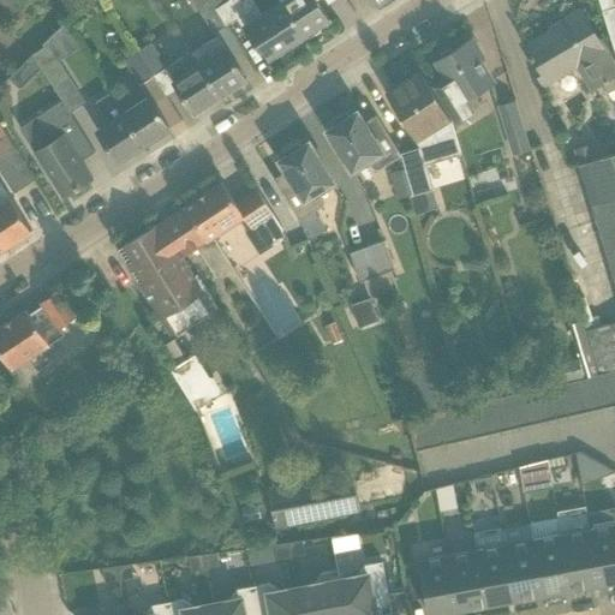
[(190,0),(213,35),(225,27),(208,0),(190,0)]
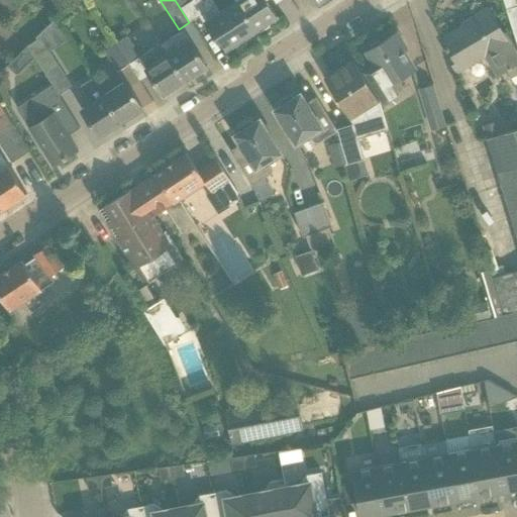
[(226,49),(254,31),(235,1),(217,12),(211,1),(198,9),(192,0),(175,0),(189,22),(201,15),(214,36),(217,35),(226,49)]
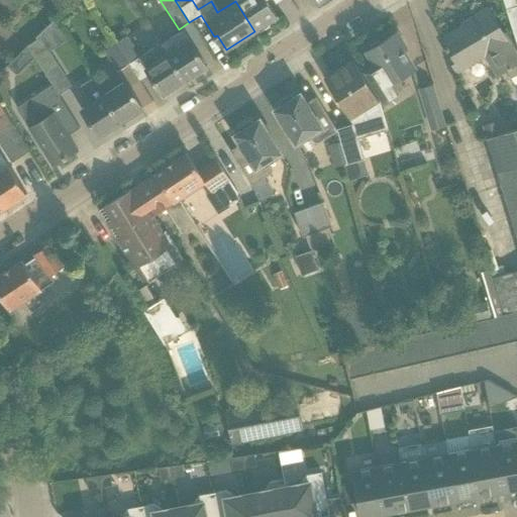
[(233,0),(235,1),(254,31),(256,30),(260,32),(268,27),(267,23),(277,17),(265,0),(272,0),(276,5),(282,0),(233,0)]
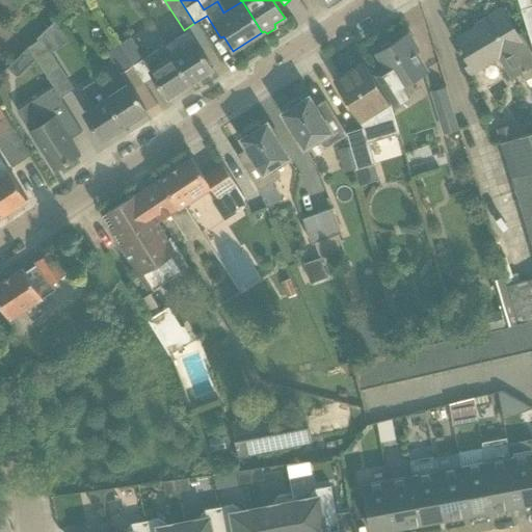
[(516,0),(519,8),(531,51),(531,1),(531,0),(516,0)]
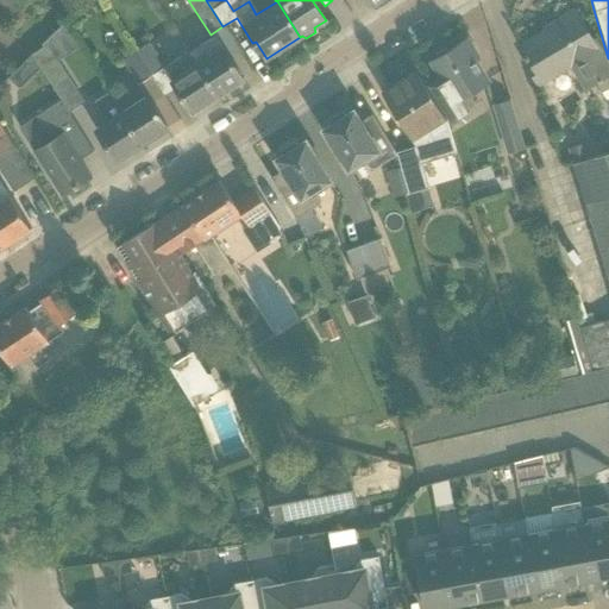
[(523,55),(526,58),(540,82),(569,64),(584,89),(596,82),(602,92),(608,88),(608,75),(608,74),(608,73),(608,68),(573,12),(557,22),(558,24),(521,46),(525,54),(523,55)]
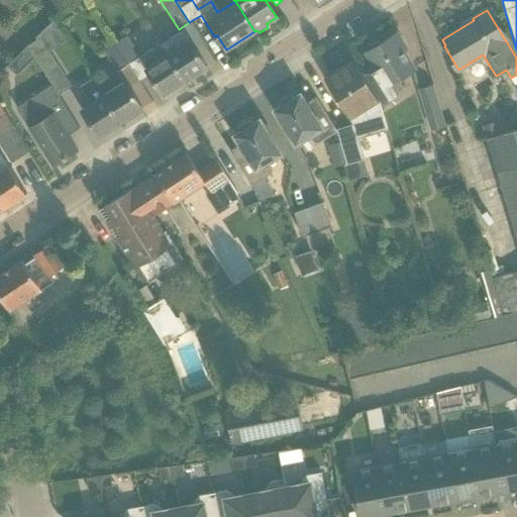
[(55,19),(26,46),(33,58),(52,86),(59,96),(72,87),(45,45),(64,34),(55,19)]
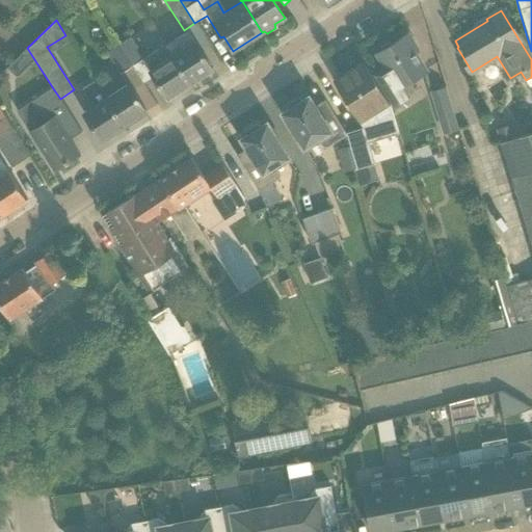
[(164,46),(189,83),(212,69),(194,41),(193,42),(186,31),(164,46)]
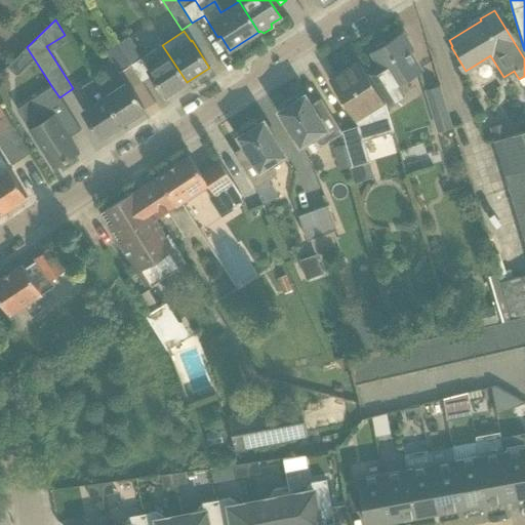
[(402,34),(371,53),(379,66),(368,73),(372,79),(390,106),(404,96),(397,85),(420,70),(408,50),(411,47),(402,34)]
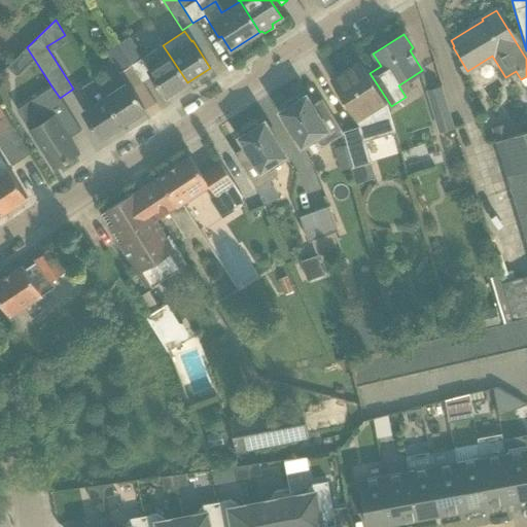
[(187,82),(163,45),(143,59),(129,37),(117,45),(141,83),(152,76),(165,97),(187,82)]
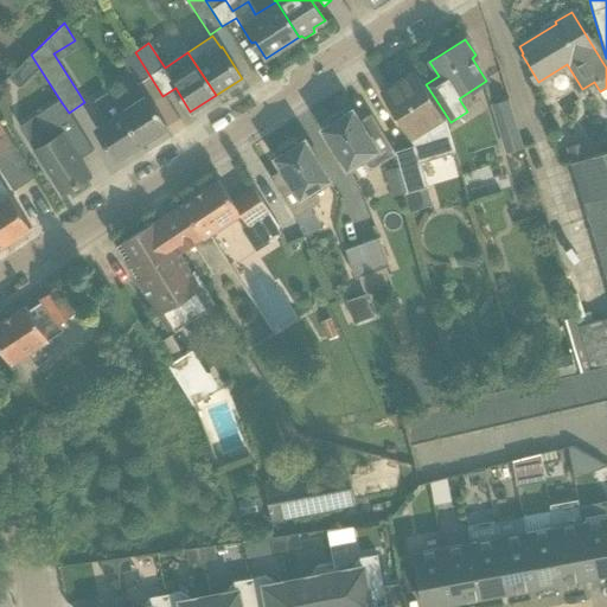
[(120,110),(141,144),(166,127),(151,103),(163,96),(135,52),(121,62),(142,96),(120,110)]
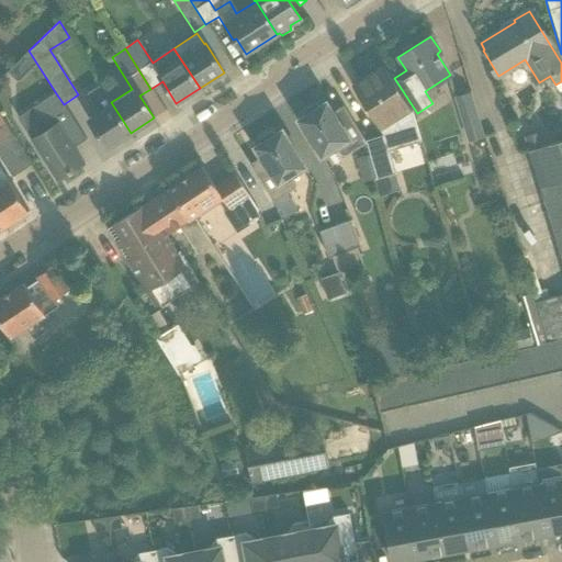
[(36,63),(29,51),(7,72),(18,82),(36,63)]
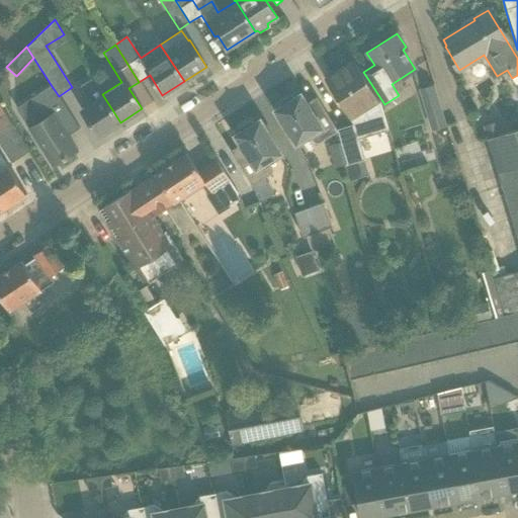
[(324,79),(335,96),(350,120),(356,115),(368,126),(383,116),(379,101),(353,61),(324,79)]
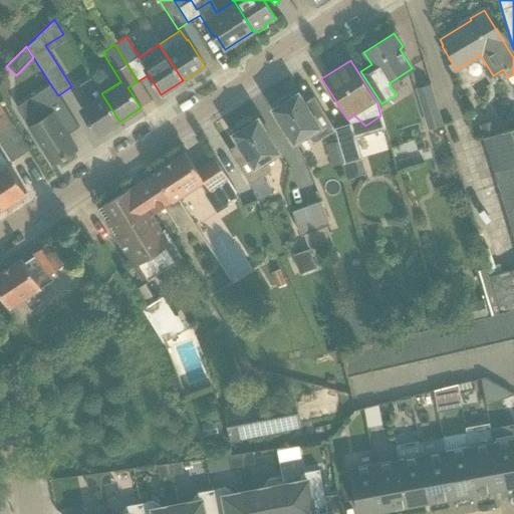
[(119,121),(101,93),(91,78),(78,86),(88,102),(79,107),(97,136),(119,121)]
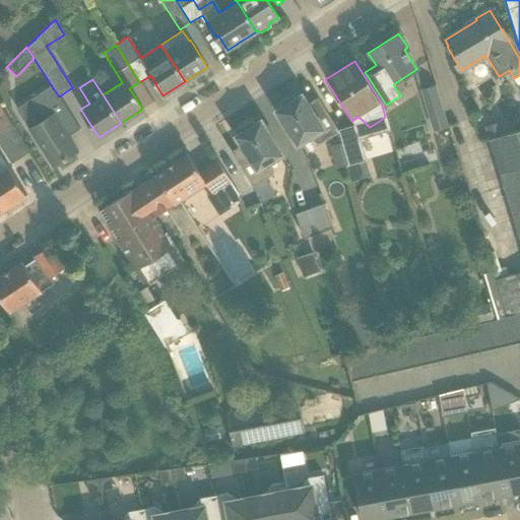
[(435,84),(418,89),(432,132),(447,127),(435,84)]
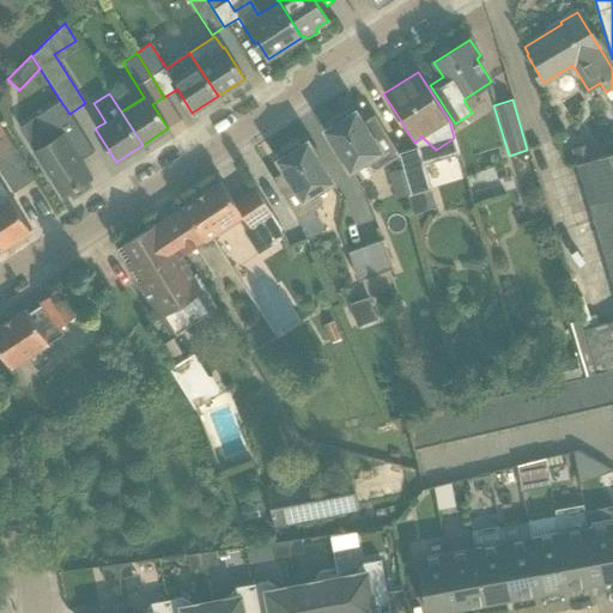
[(19,128),(62,196),(91,178),(80,161),(93,152),(70,114),(61,102),(19,128)]
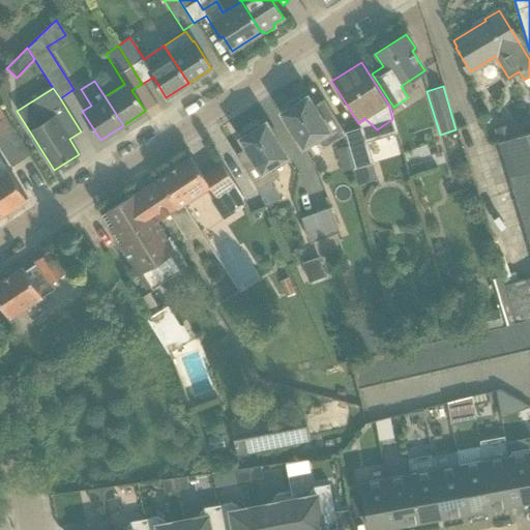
[(281,113),(302,147),(316,139),(321,146),(325,147),(344,135),(344,134),(343,130),(323,99),(313,106),(306,96),(300,99),(296,98),(287,104),(287,109),(281,113)]
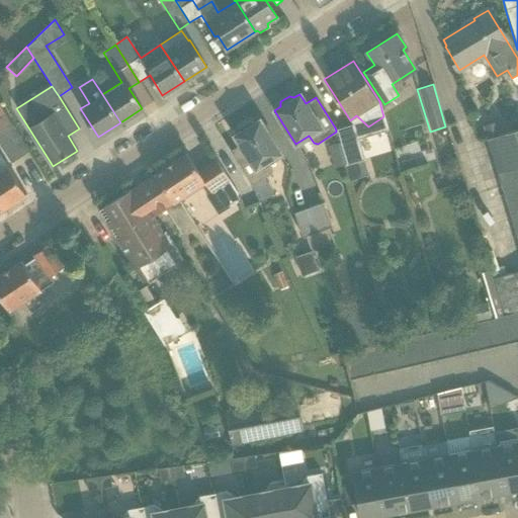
[(0,147),(11,164),(29,152),(0,107),(0,147)]
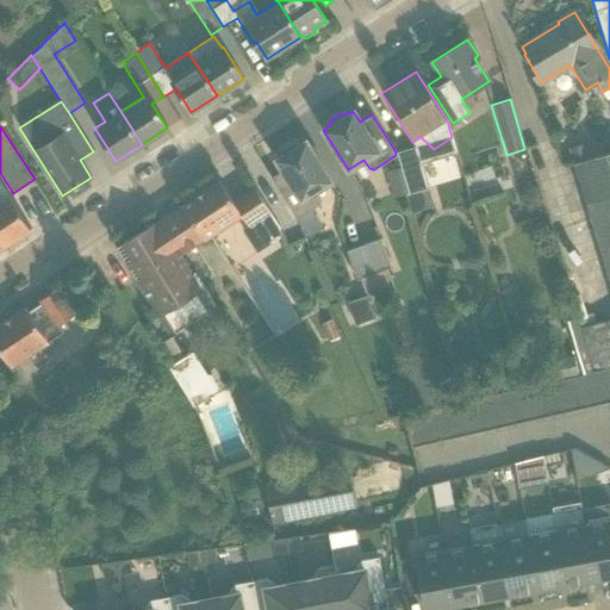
[(271,178),(297,218),(319,204),(321,199),(316,191),(331,181),(306,141),(298,145),(294,142),(282,149),(282,155),(275,160),(282,170),(271,178)]
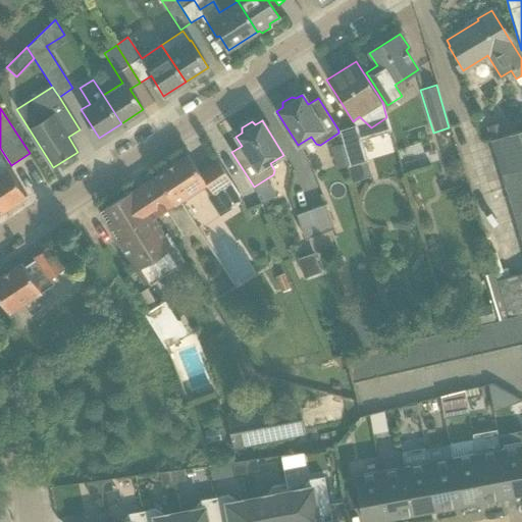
[(502,122),(486,127),(505,188),(521,181),(521,129),(506,136),(502,122)]
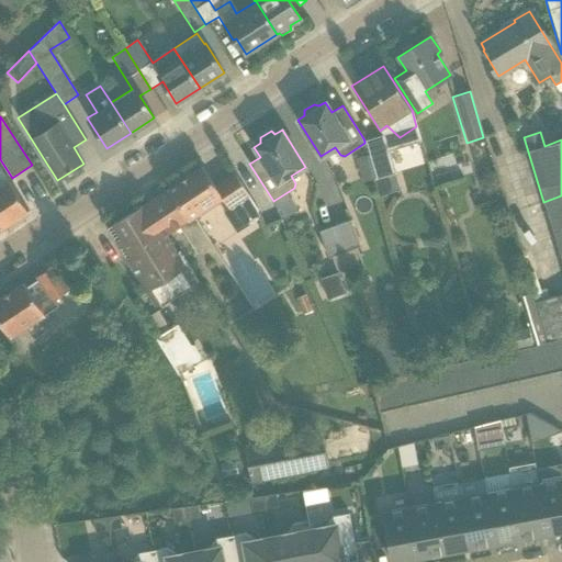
[(385,136),(364,142),(364,143),(375,179),(380,192),(397,187),(393,173),(395,172),(385,136)]
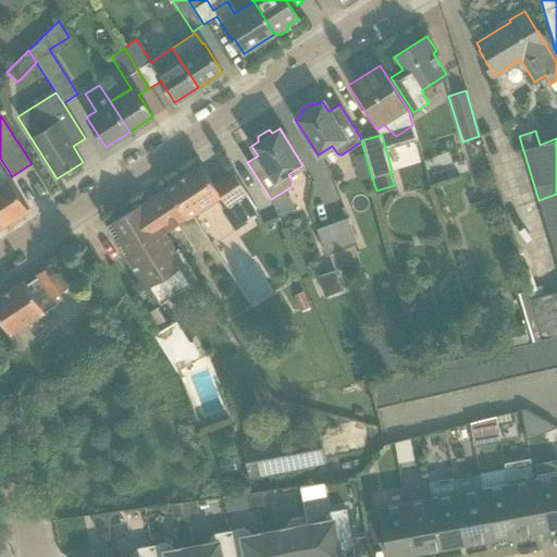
[(200,165),(165,188),(187,222),(193,218),(221,199),(226,207),(221,210),(235,231),(258,215),(255,207),(231,171),(212,184),(200,165)]
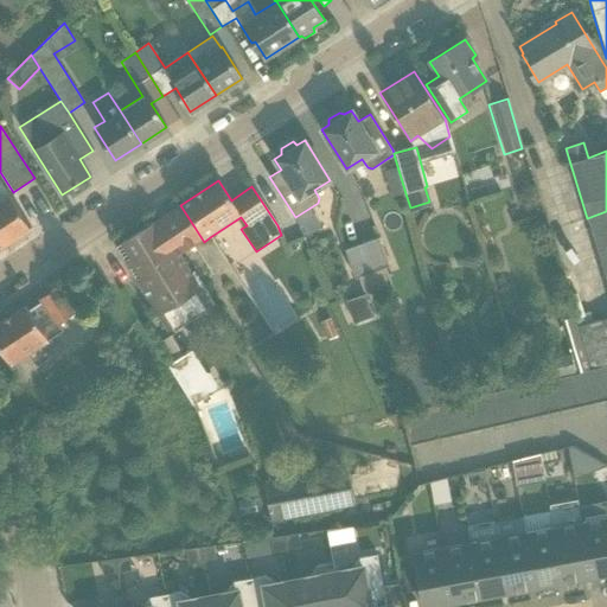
[(31,228),(0,181),(0,242),(2,247),(31,228)]
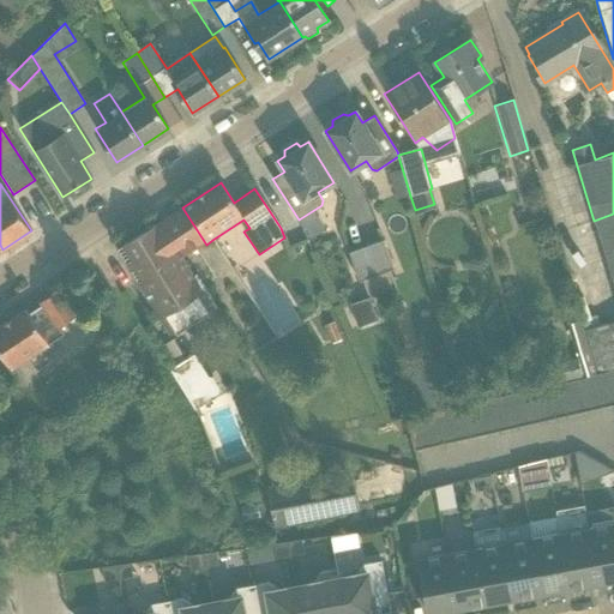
[(182,208),(157,224),(181,259),(196,248),(215,278),(221,274),(224,280),(230,281),(236,276),(212,240),(206,245),(182,208)]
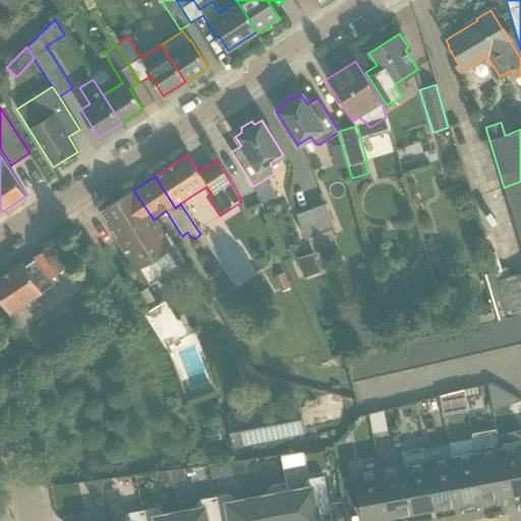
[(507,317),(520,312),(520,181),(504,187),(520,245),(520,272),(496,281),(501,296),(507,317)]
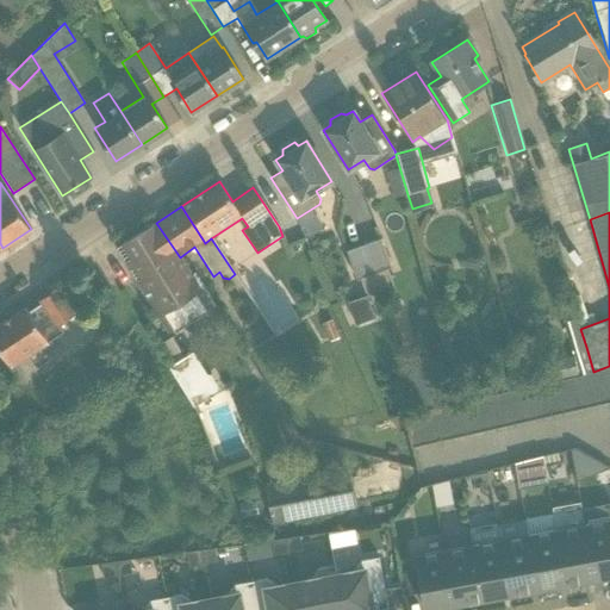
[(156,223),(114,249),(167,335),(173,331),(174,334),(207,312),(210,317),(218,311),(195,273),(192,275),(180,257),(156,223)]
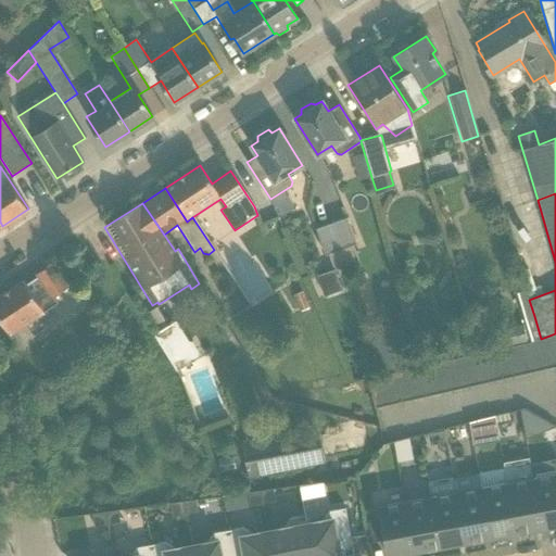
[(331,223),(340,249),(346,265),(358,261),(353,244),(356,243),(346,217),(331,223)]
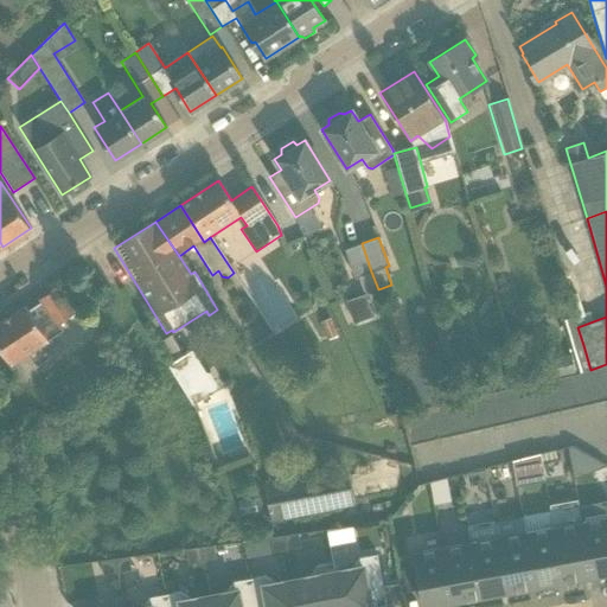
[(371,272),(362,243),(344,250),(355,279),(358,276),(364,294),(378,289),(371,272)]
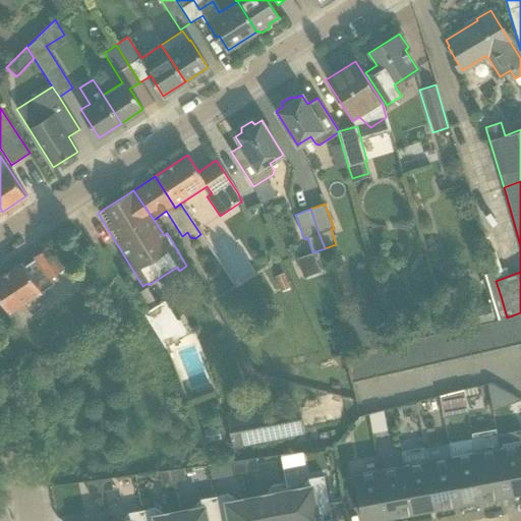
[(0,277),(0,301),(8,313),(54,284),(50,279),(62,271),(48,248),(34,257),(35,259),(23,267),(21,264),(0,277)]
